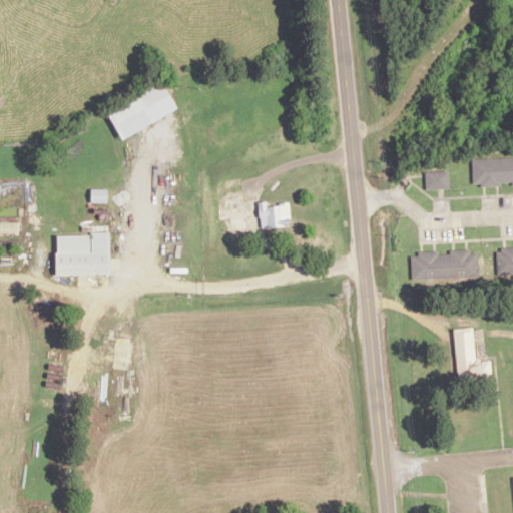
[(176,109),(161,82),(106,112),(121,140),(176,109)]
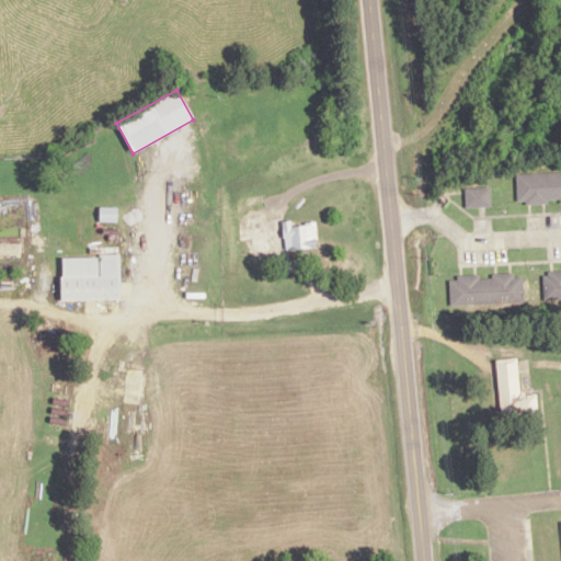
[(560,172),(516,173),(516,204),(560,202),(560,172)]
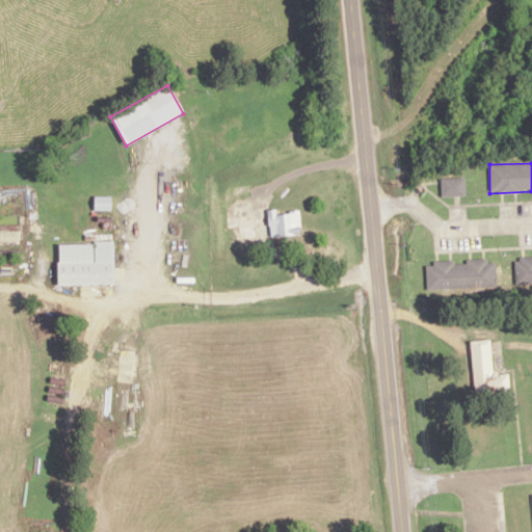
[(441,178),(441,196),(466,196),(466,178),(441,178)]
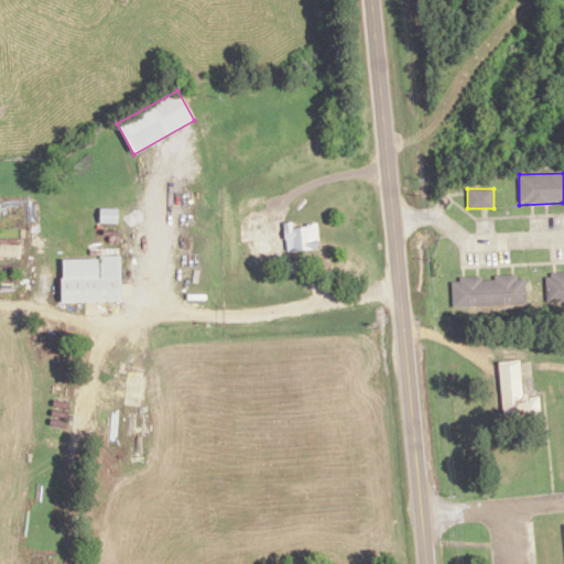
[(285,251),(318,251),(318,225),(285,225),(285,251)]
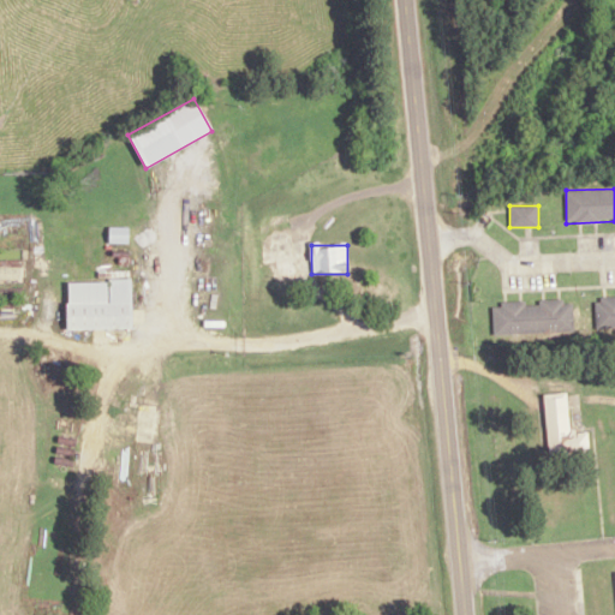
[(0,281),(23,282),(23,260),(0,260),(0,281)]
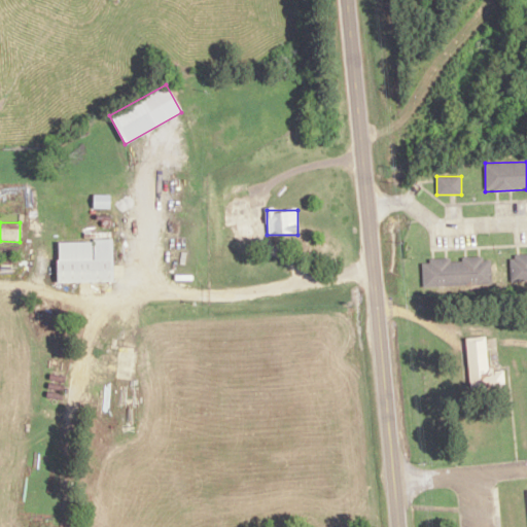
[(58,282),(113,282),(113,240),(58,240),(58,282)]
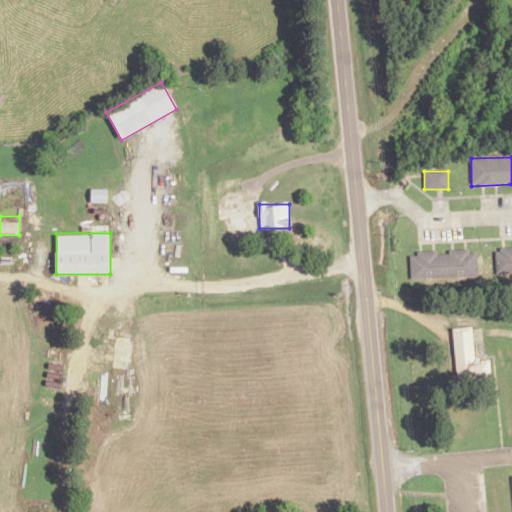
[(511,246),(496,247),(496,273),(511,272),(511,246)]
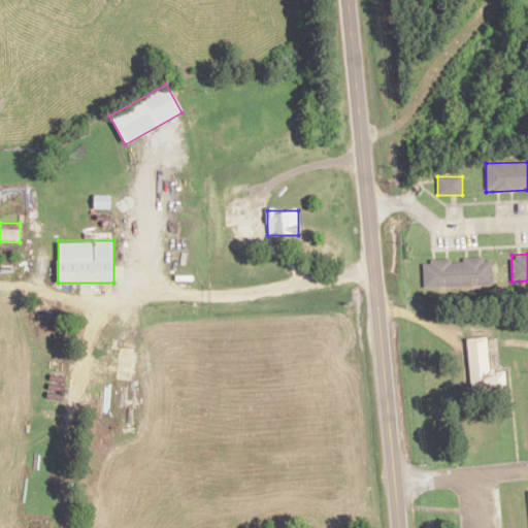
[(423,287),(492,285),(491,258),(423,260),(423,287)]
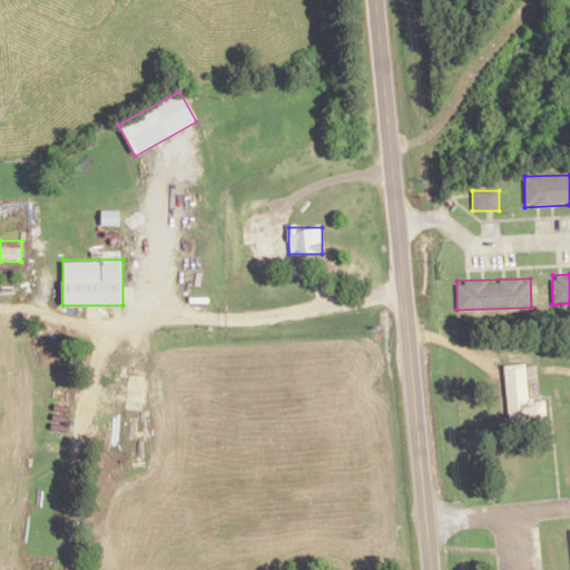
[(509,416),(529,415),(526,364),(504,366),(509,416)]
